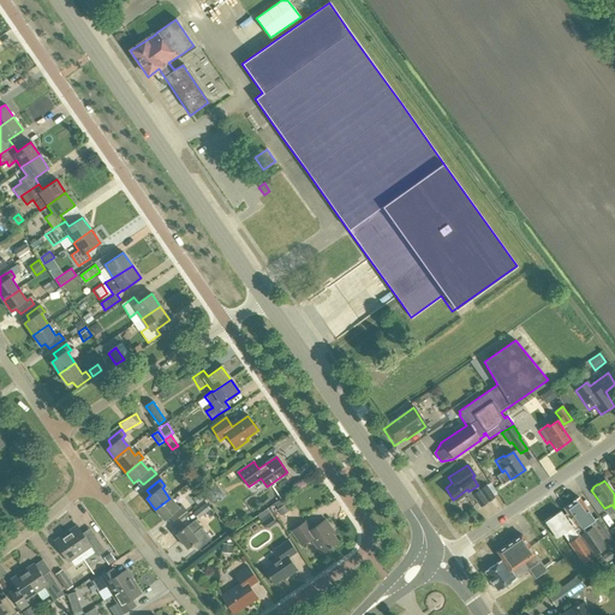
[(222,494),(215,483),(203,490),(210,502),(222,494)]
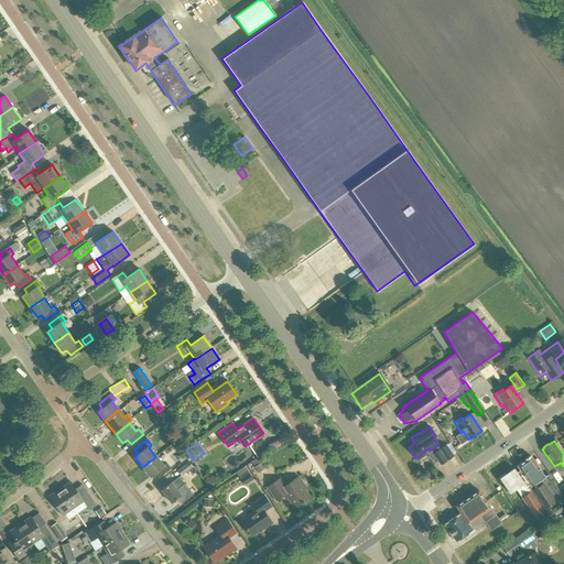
[(445,445),(432,454),(440,464),(453,456),(445,445)]
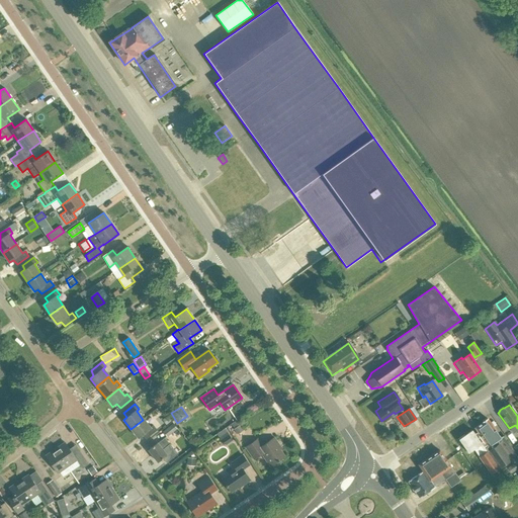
[(486,449),(499,469),(511,461),(517,457),(510,447),(512,446),(507,439),(502,442),(500,439),(487,419),(485,419),(482,421),(482,423),(475,429),(481,437),(481,439),(482,441),(484,441),(488,447),(486,449)]
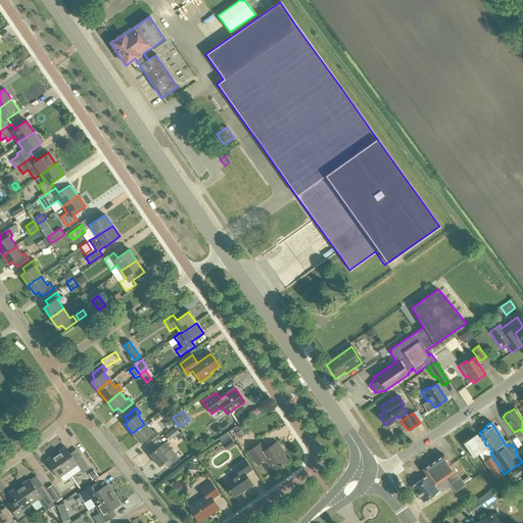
[(143,439),(148,443),(158,435),(154,430),(151,432),(144,424),(132,433),(139,442),(143,439)]
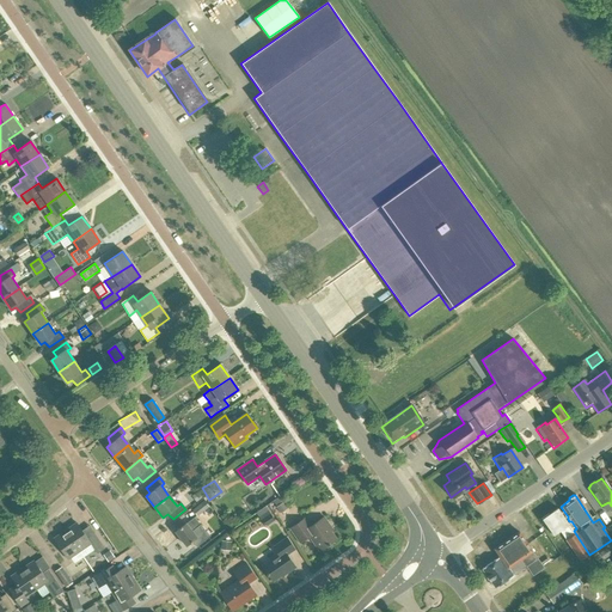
[(191,510),(197,518),(209,508),(204,501),(191,510)]
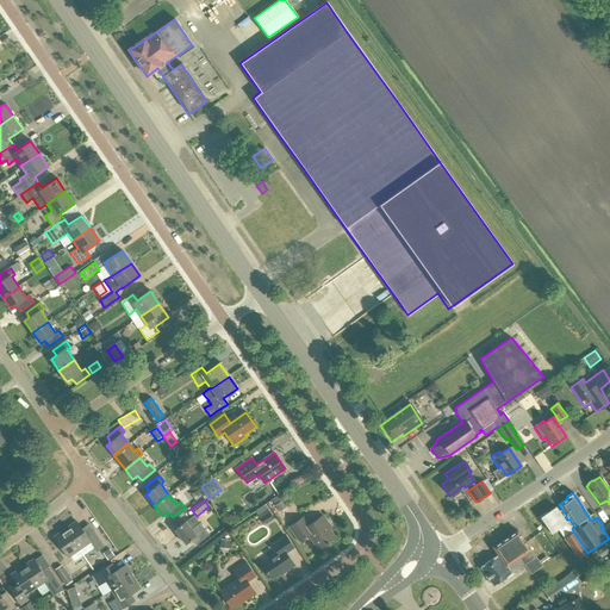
[(286,509),(280,502),(274,506),(279,512),(284,509),(284,510),(286,509)]
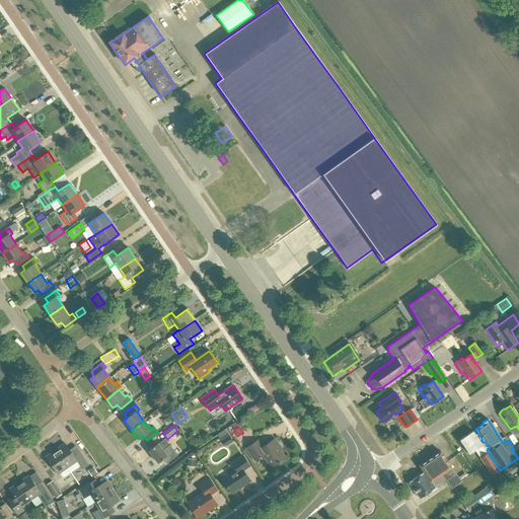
[(468,454),(473,451),(491,475),(499,470),(472,431),(458,440),(468,454)]
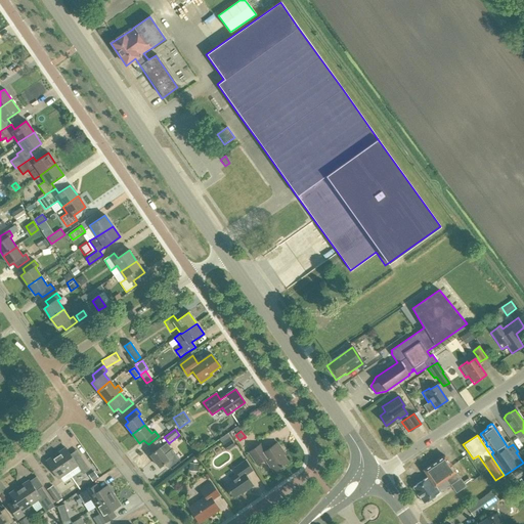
[(220,444),(226,452),(234,446),(228,438),(220,444)]
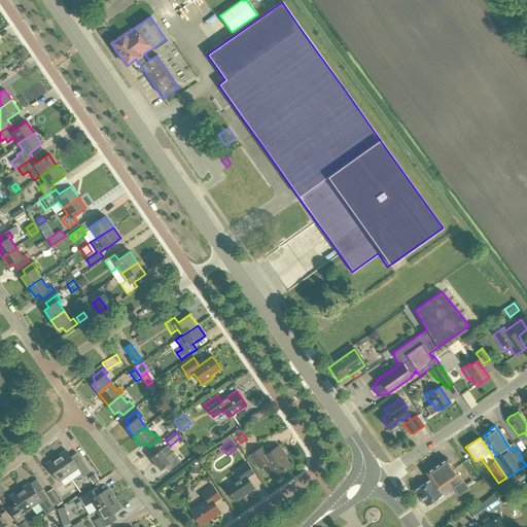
[(168,446),(161,451),(160,451),(150,458),(161,470),(166,466),(169,471),(181,462),(173,452),(172,452),(168,446)]
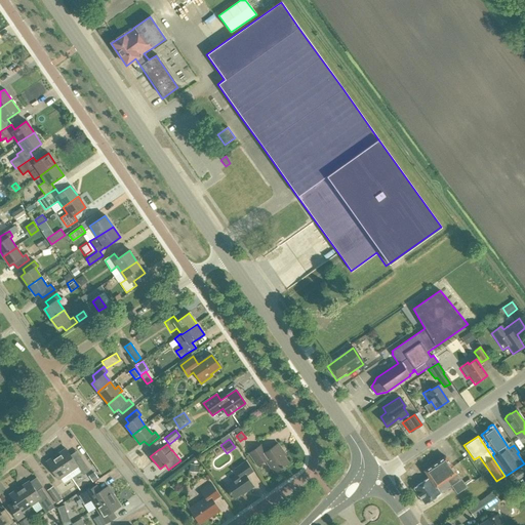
[(249,453),(257,466),(266,460),(274,473),(288,462),(281,452),(283,451),(278,444),(266,452),(260,445),(249,453)]
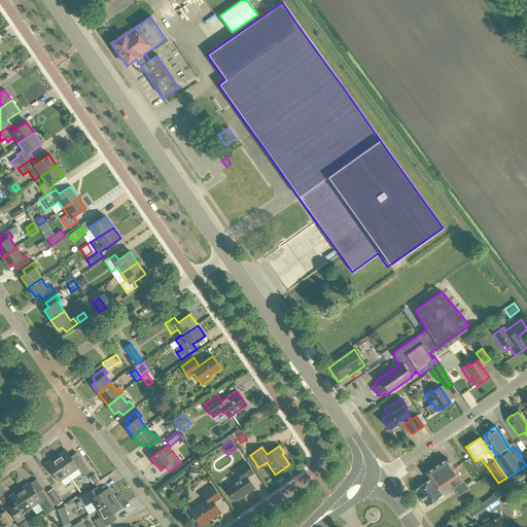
[(57,457),(69,475),(78,468),(83,477),(91,472),(81,459),(75,463),(67,450),(57,457)]
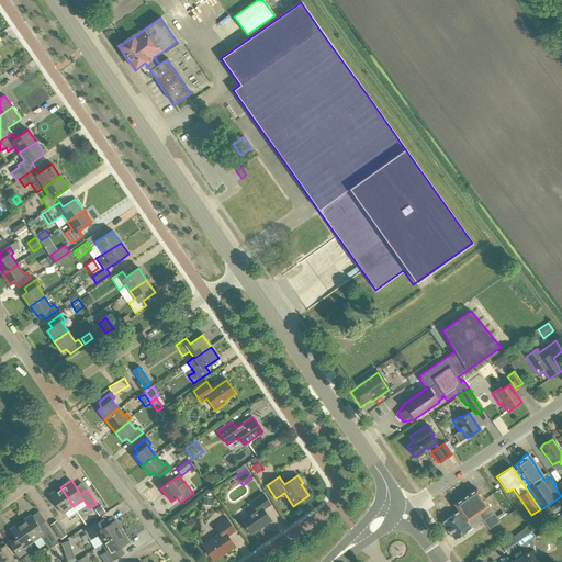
[(49,495),(63,514),(74,506),(60,487),(49,495)]
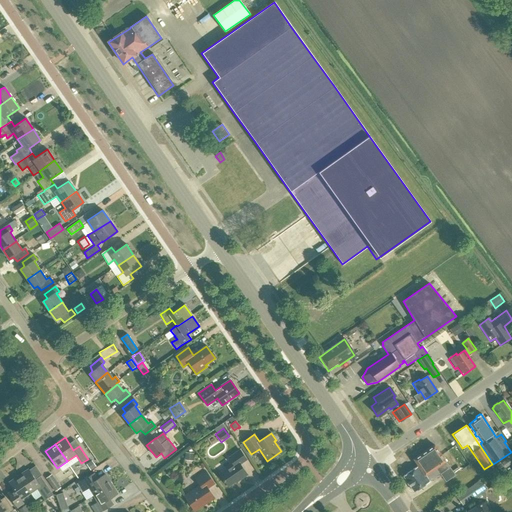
[(403,476),(414,492),(428,482),(424,476),(436,468),(440,473),(445,482),(454,477),(448,467),(445,462),(433,445),(412,459),(417,466),(403,476)]
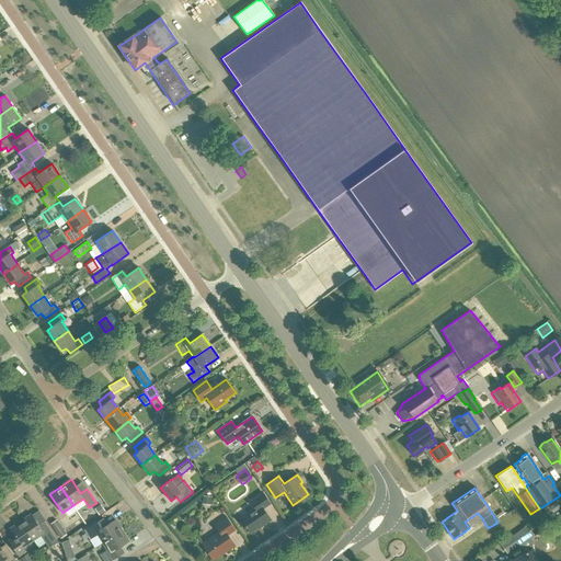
[(270,504),(263,493),(251,502),(255,508),(240,518),(250,534),(264,524),(265,525),(271,521),(263,508),(270,504)]
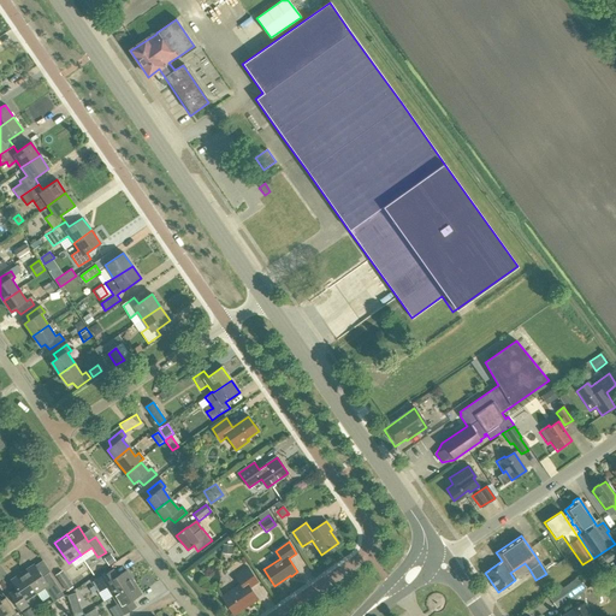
[(221,555),(232,556),(232,546),(223,545),(221,555)]
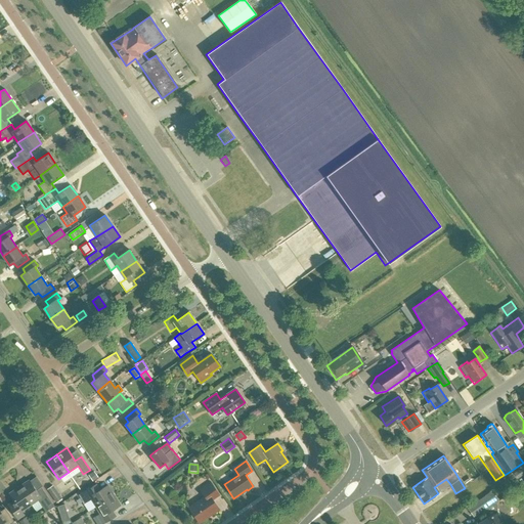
[(513,473),(517,478),(522,474),(519,469),(513,473)]
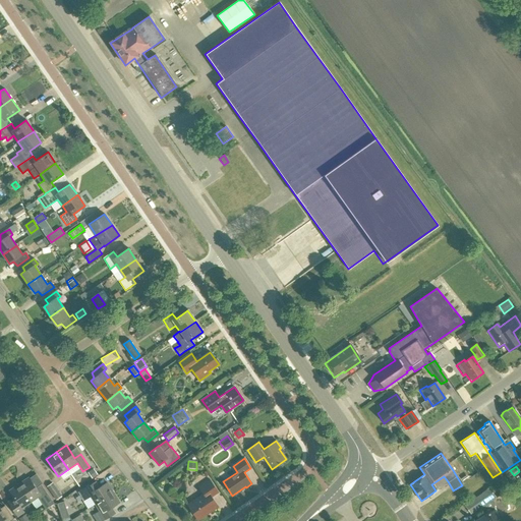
[(93,467),(87,471),(92,477),(97,473),(93,467)]
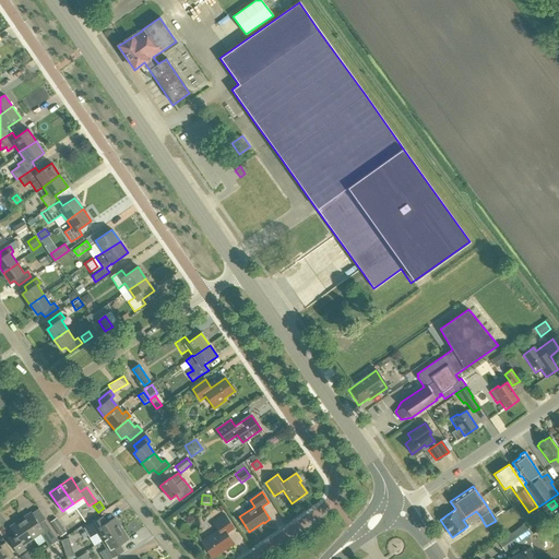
[(40,534),(49,546),(58,540),(44,520),(38,523),(31,512),(20,520),(33,538),(40,534)]
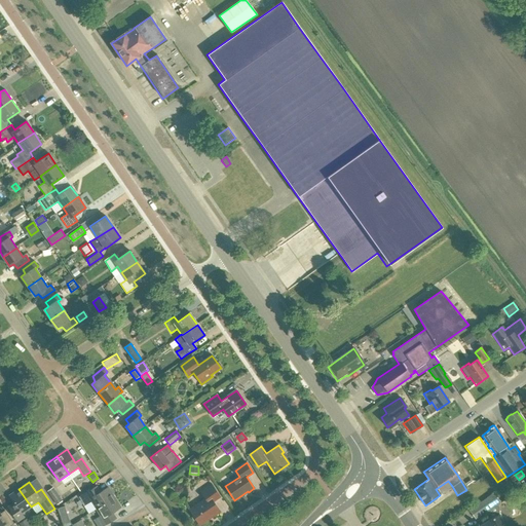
[(205,498),(189,510),(199,525),(220,512),(214,501),(220,497),(211,484),(200,491),(205,498)]
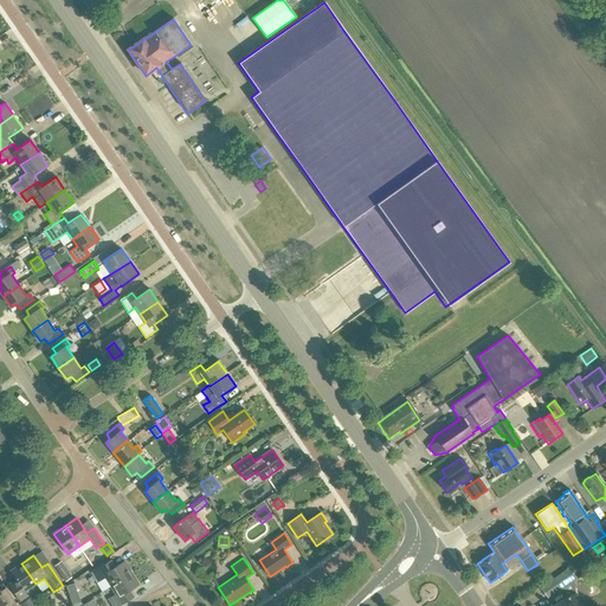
[(107,579),(111,586),(133,573),(126,561),(116,567),(111,561),(91,573),(98,584),(107,579)]
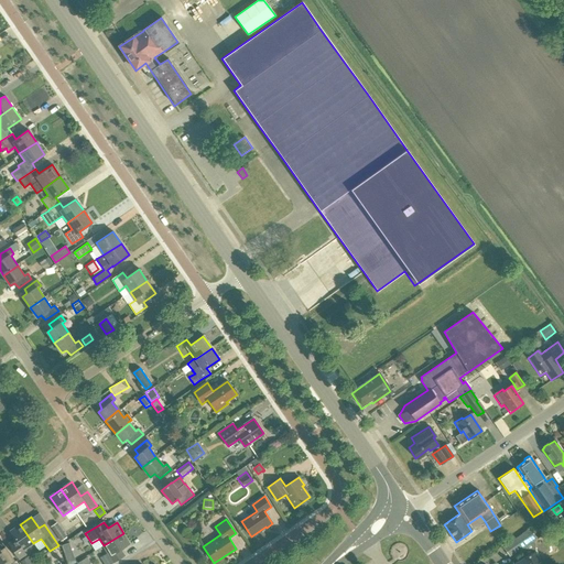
[(67,539),(56,523),(50,528),(61,543),(67,539)]
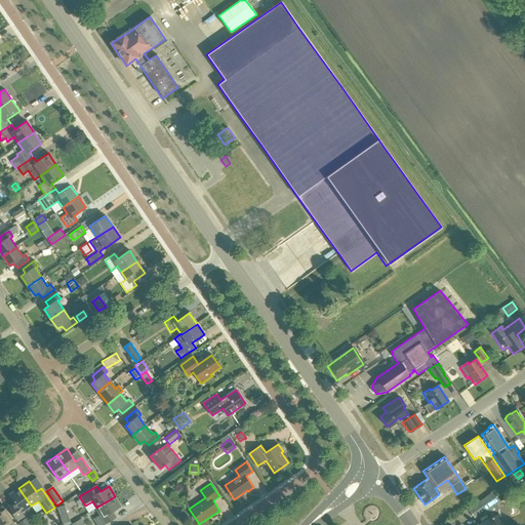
[(22,513),(31,506),(18,488),(9,495),(22,513)]
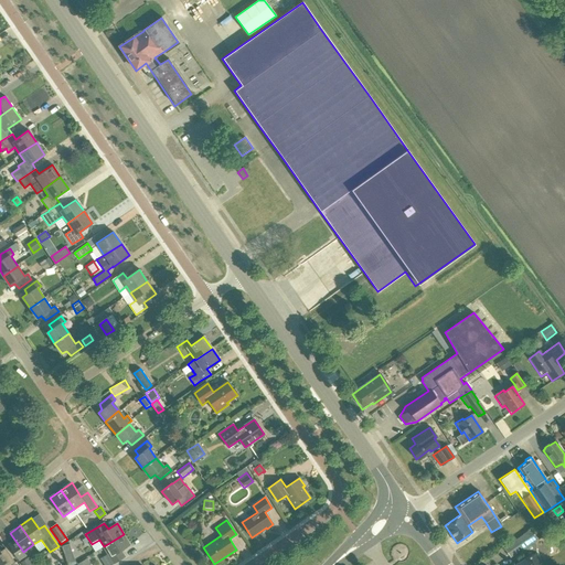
[(502,547),(511,560),(537,541),(529,529),(502,547)]
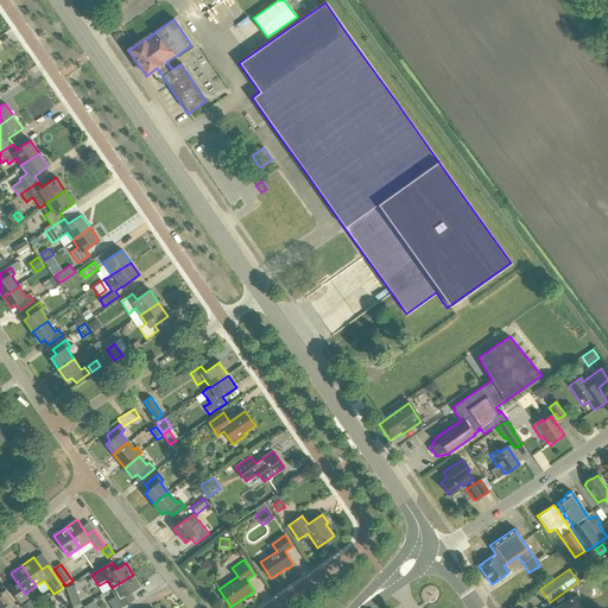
[(112,588),(116,596),(109,602),(113,607),(121,607),(135,600),(131,593),(140,587),(133,575),(112,588)]
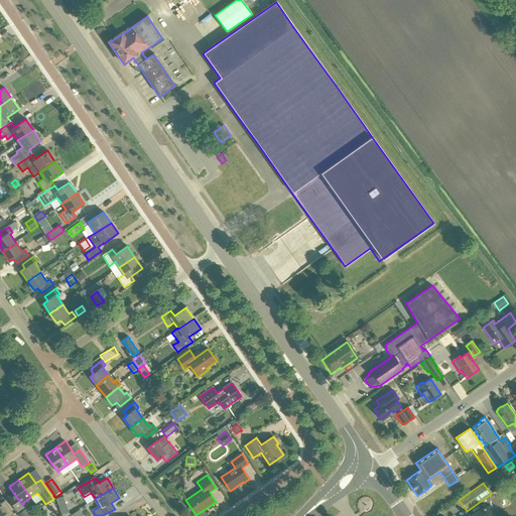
[(63,497),(56,499),(59,507),(67,505),(63,497)]
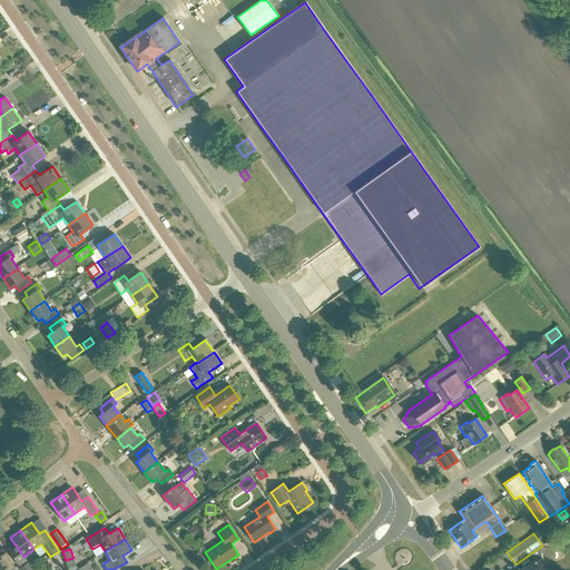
[(0,569),(1,569),(5,569),(10,569),(15,568),(5,553),(0,556),(0,569)]
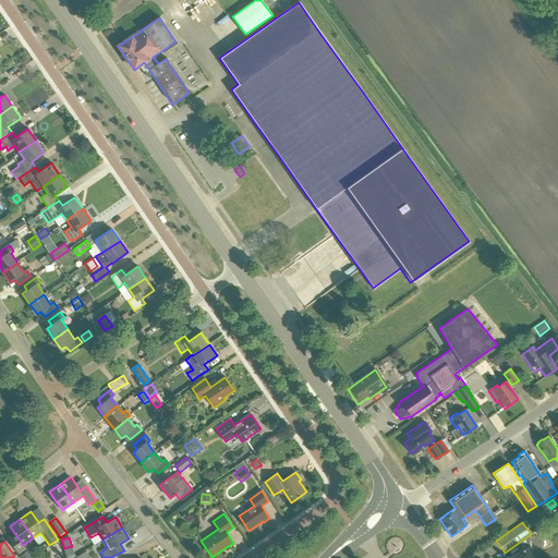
[(535,557),(530,545),(516,552),(516,553),(507,557),(535,557)]
